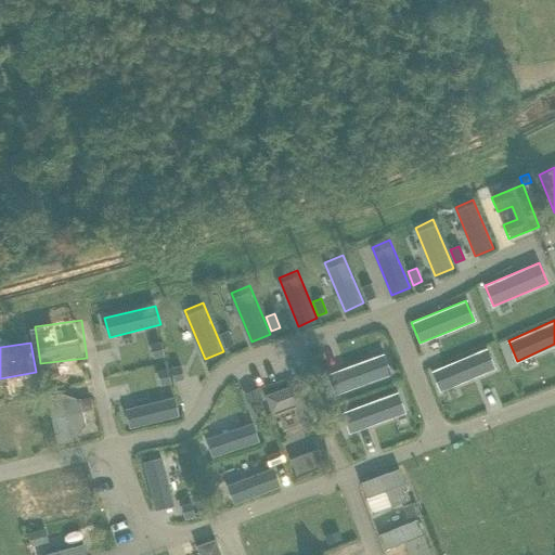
[(494,368),(486,347),(431,371),(440,390),(494,368)]
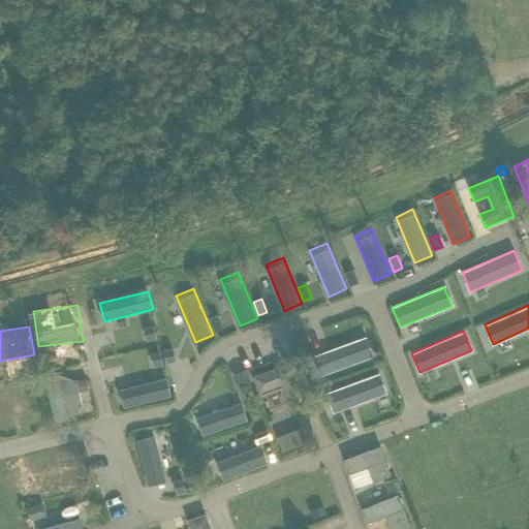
[(374,355),(367,336),(314,355),(321,375),(374,355)]
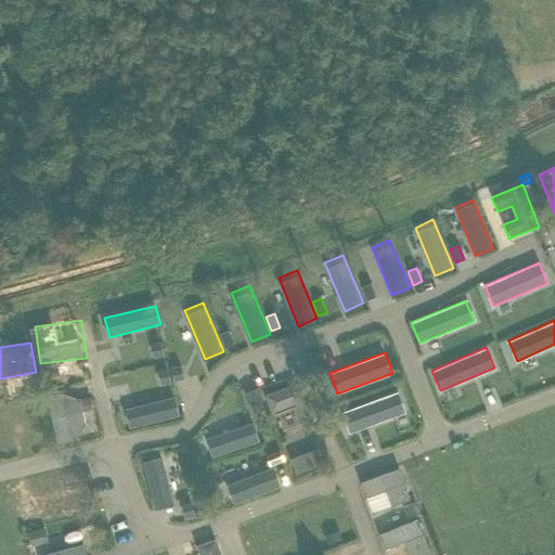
[(180,365),(171,368),(175,382),(183,379),(180,365)]
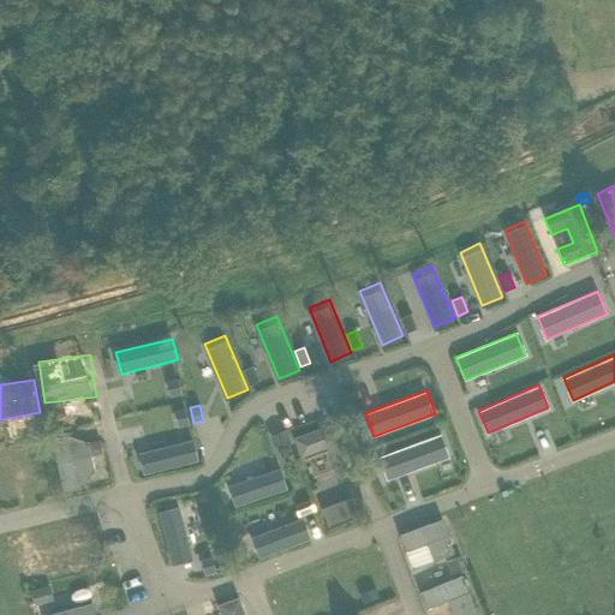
[(336,472),(357,465),(341,422),(293,439),(300,460),(328,451),(336,472)]
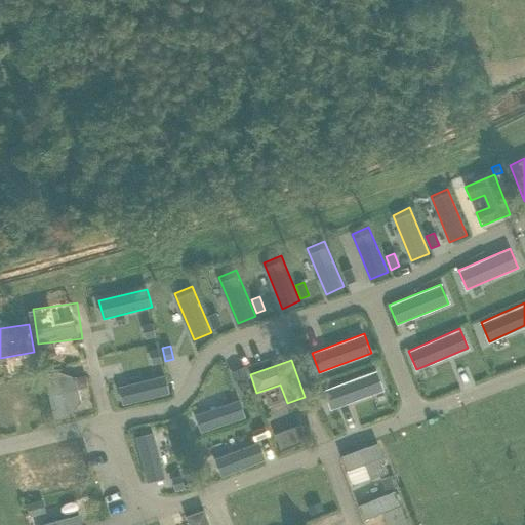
[(384,390),(376,370),(324,389),(331,408),(384,390)]
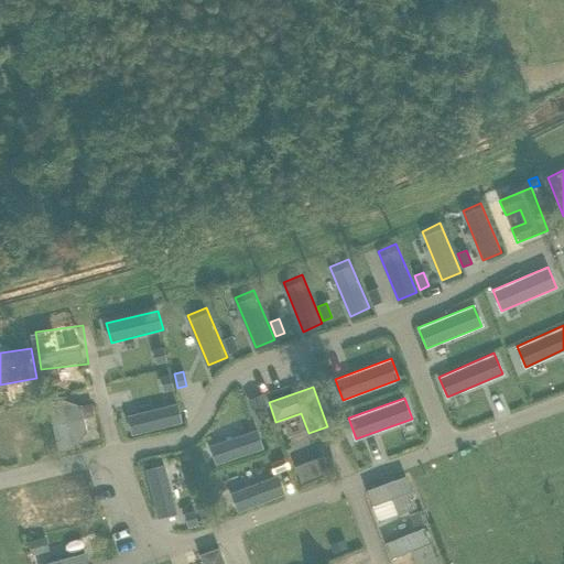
[(91,440),(85,400),(52,405),(58,445),(91,440)]
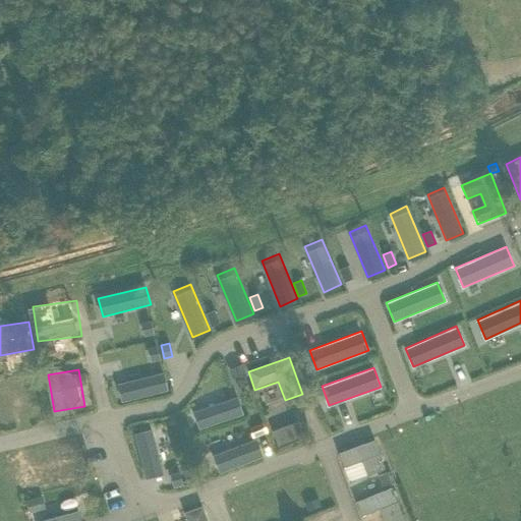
[(117,383),(122,401),(170,390),(166,371),(117,383)]
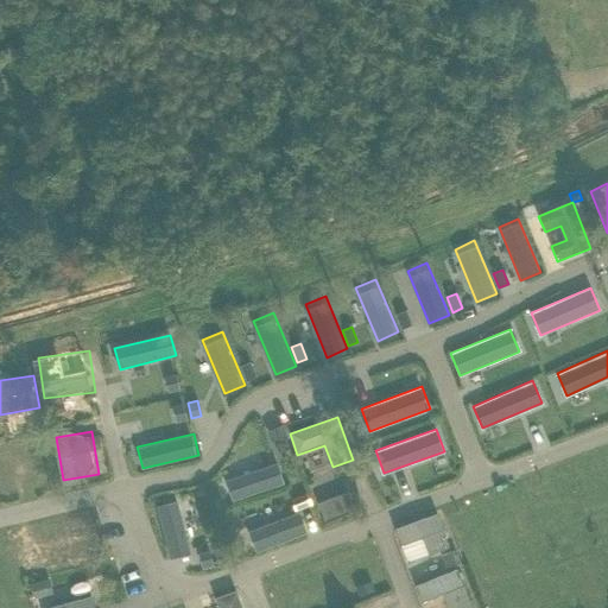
[(360,460),(347,463),(353,479),(365,474),(360,460)]
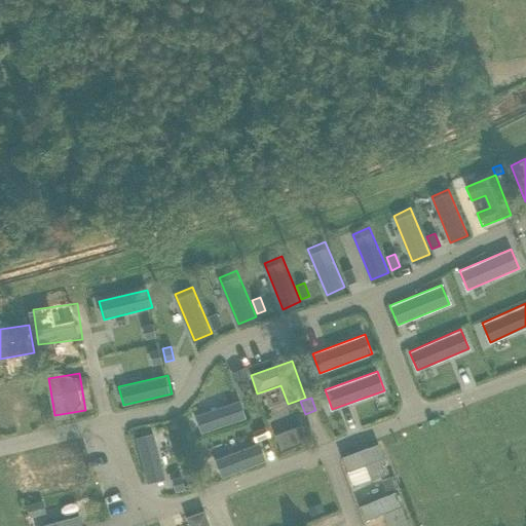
[(194,415),(200,433),(248,416),(241,399),(194,415)]
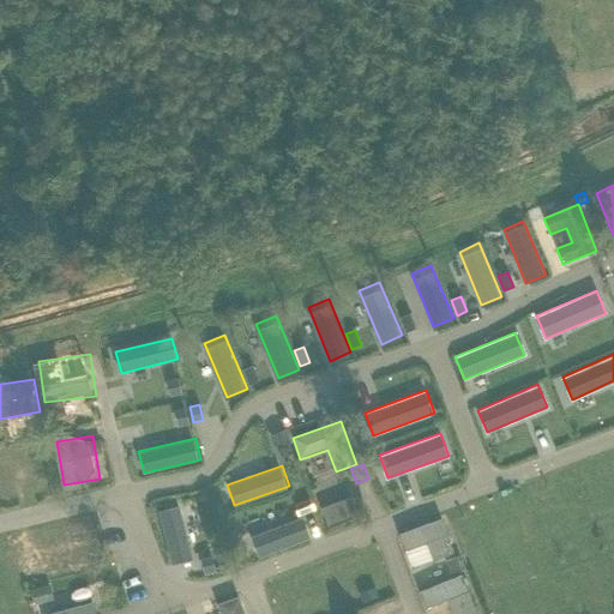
[(323,509),(330,525),(362,512),(356,494),(323,509)]
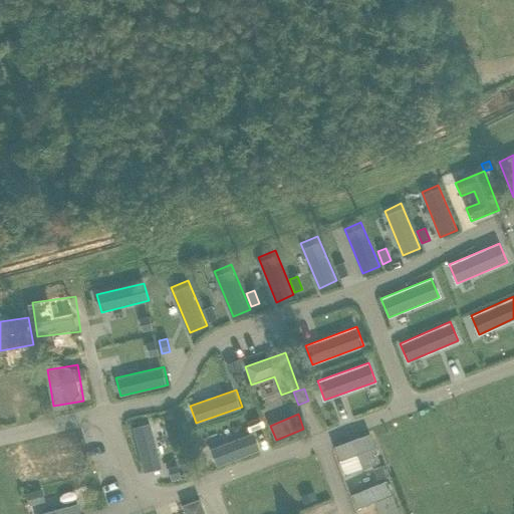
[(259,417),(248,421),(251,430),(263,426),(259,417)]
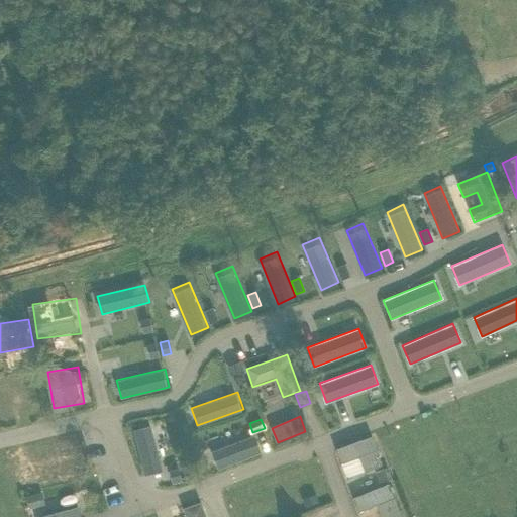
[(144,476),(162,471),(150,423),(132,428),(144,476)]
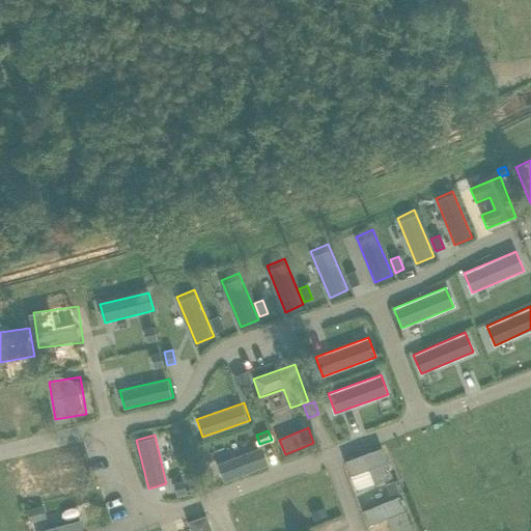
[(158,436),(163,462),(172,459),(167,435),(158,436)]
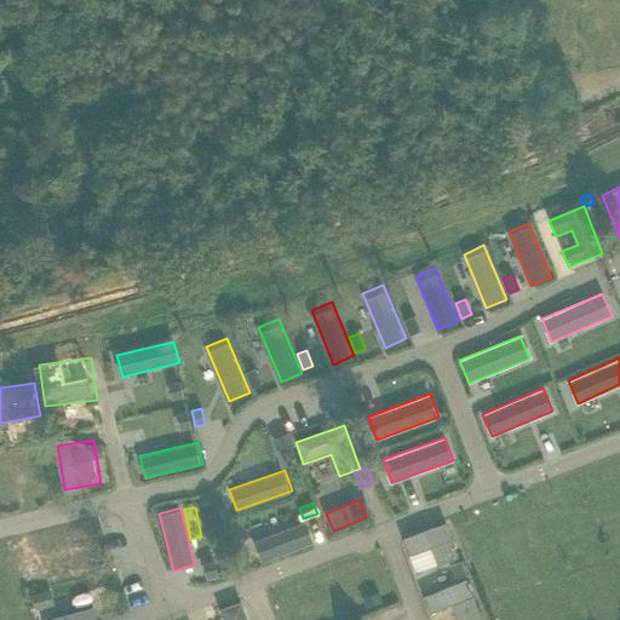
[(250,541),(259,562),(313,540),(304,520),(250,541)]
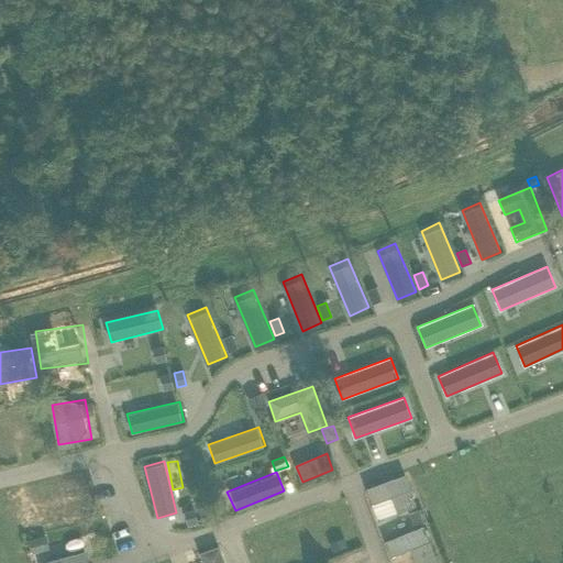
[(422,562),(441,562),(411,473),(366,488),(378,521),(403,514),(408,532),(389,539),(396,556),(418,549),(422,562)]
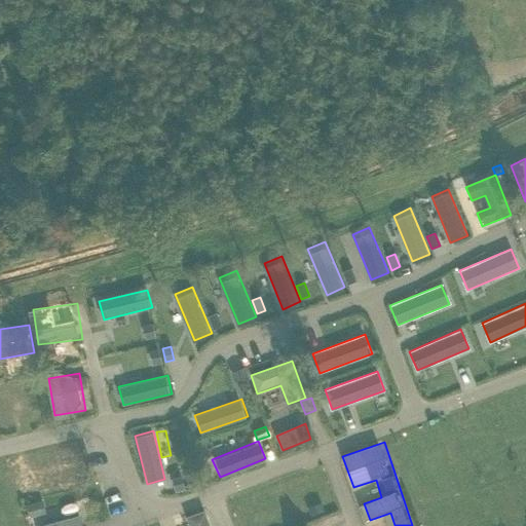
[(22,475),(25,492),(82,484),(79,465),(22,475)]
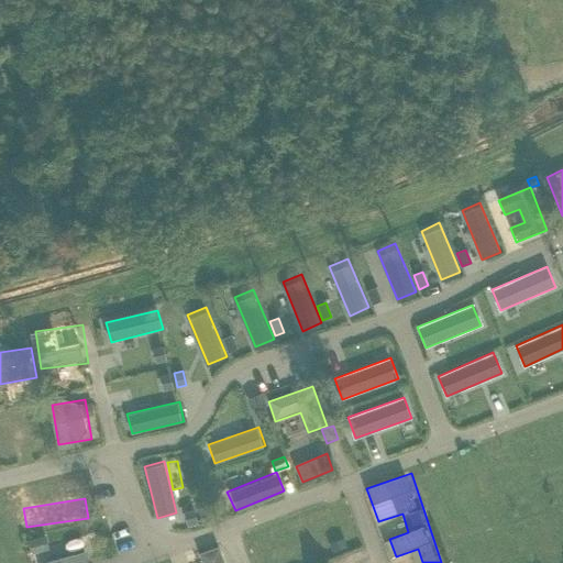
[(184,511),(188,526),(197,523),(194,509),(184,511)]
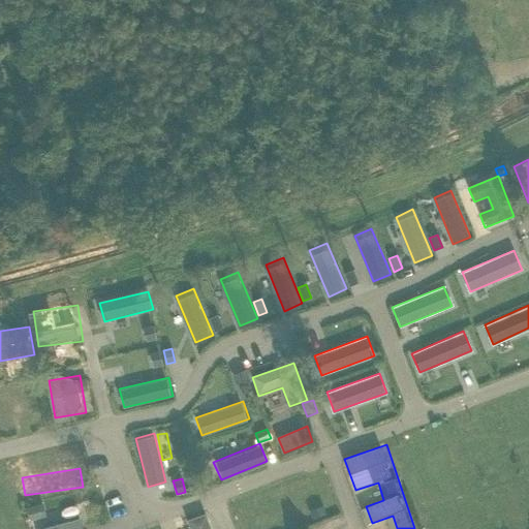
[(39,504),(27,507),(30,520),(42,517),(39,504)]
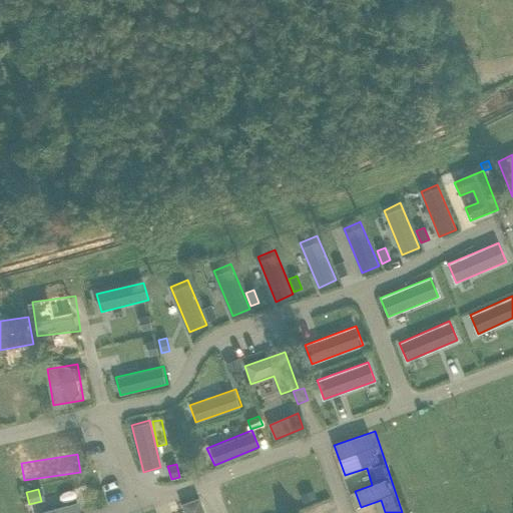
[(203,512),(199,498),(181,505),(183,512),(203,512)]
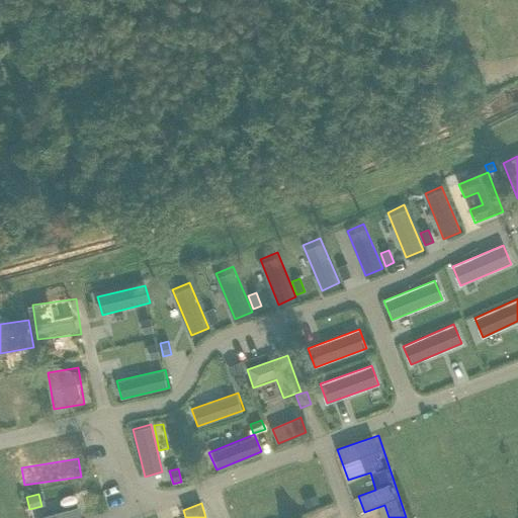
[(38,517),(83,517),(83,509),(39,514),(38,517)]
